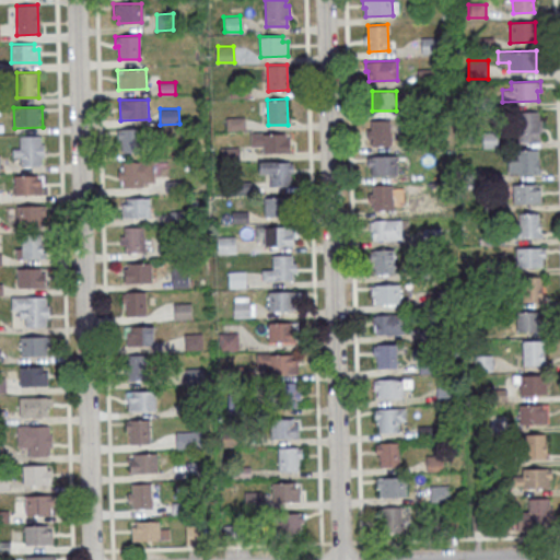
[(517,112),(517,142),(539,142),(539,112),(517,112)]
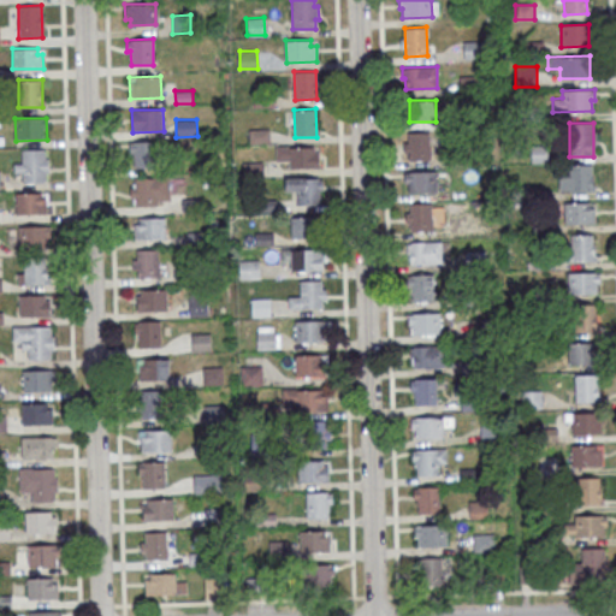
[(249,129),(270,128),(270,143),(249,143),(249,129)]
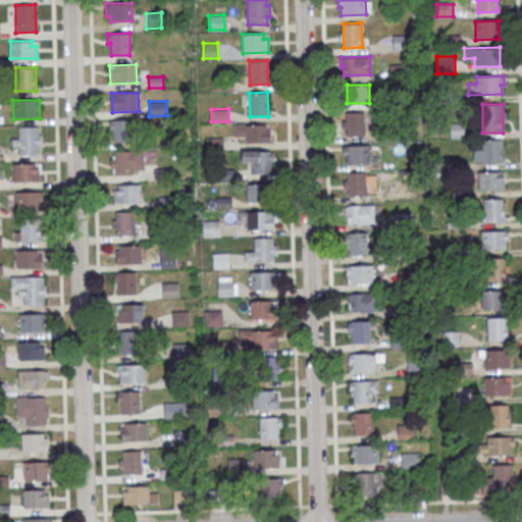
[(345,112),(364,111),(365,136),(346,136),(345,112)]
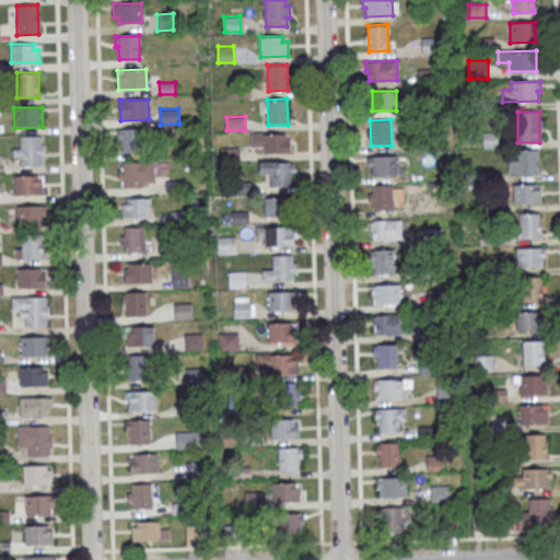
[(143,152),(143,129),(118,129),(118,152),(143,152)]
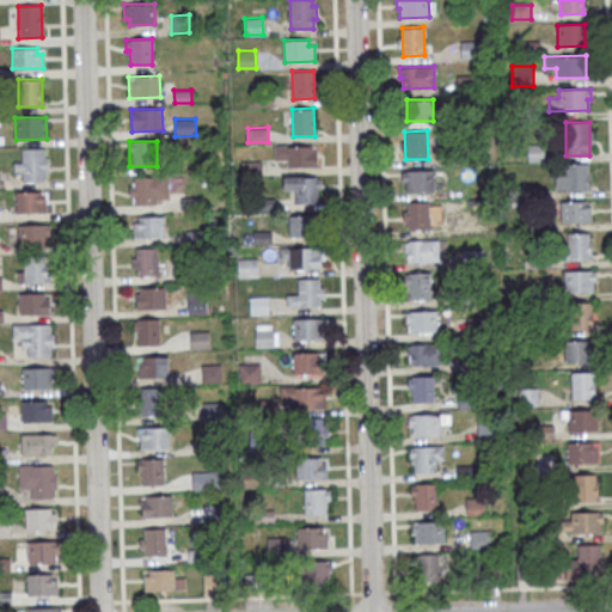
[(317,147),(274,147),(274,163),(287,163),(287,167),(317,167),(317,147)]
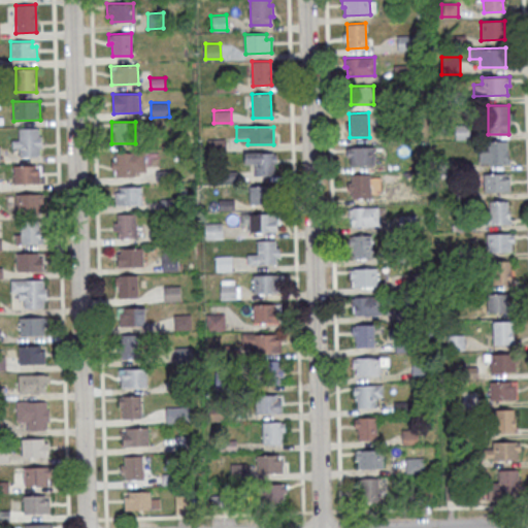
[(19,128),(38,128),(38,135),(41,135),(41,147),(38,147),(38,156),(19,156),(19,147),(12,147),(11,139),(19,139),(19,128)]
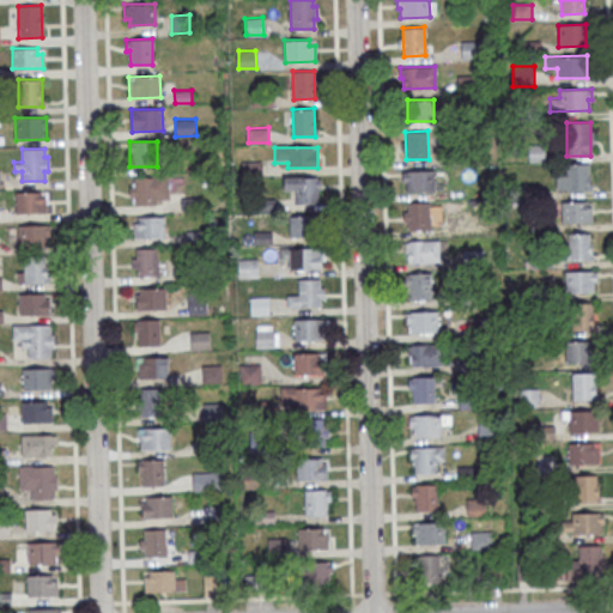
[(588,163),(589,189),(557,190),(556,176),(566,176),(566,163),(588,163)]
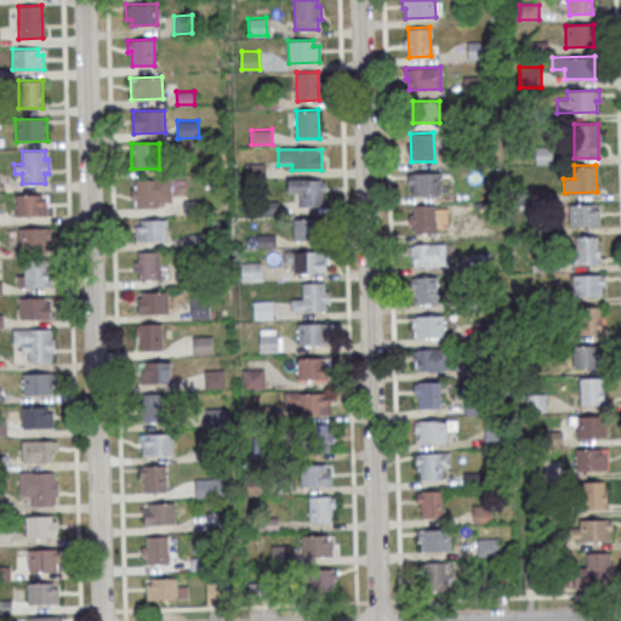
[(408,172),(408,184),(411,184),(411,194),(440,194),(440,172),(408,172)]
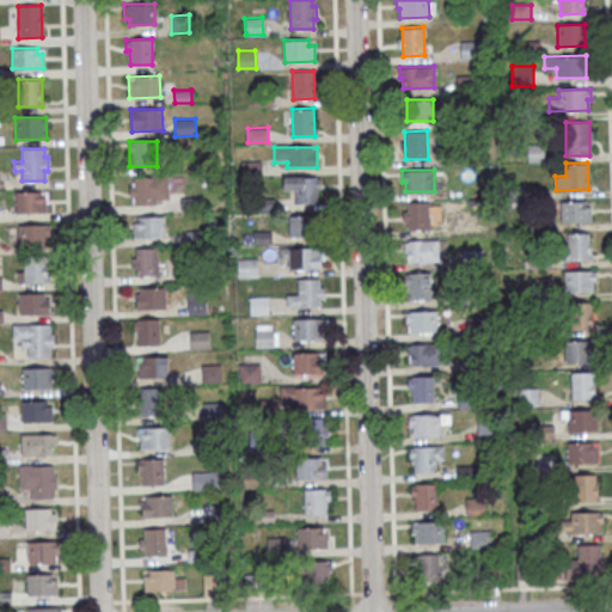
[(320,177),(283,177),(283,189),(297,189),(297,203),(320,203),(320,177)]
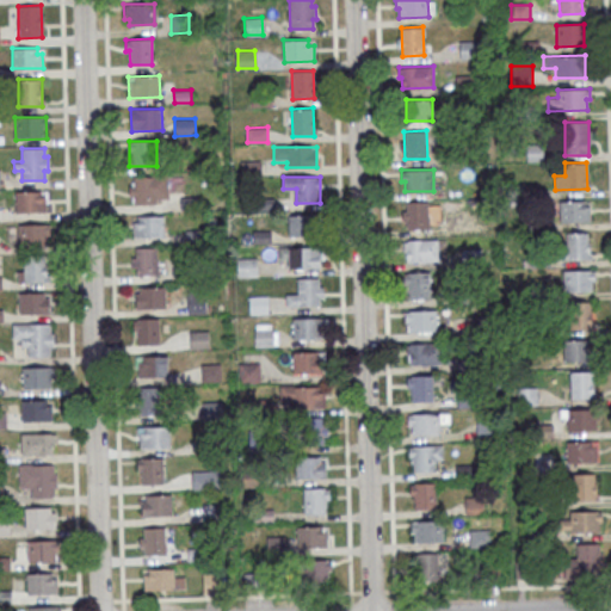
[(130,178),(130,204),(155,204),(155,178),(130,178)]
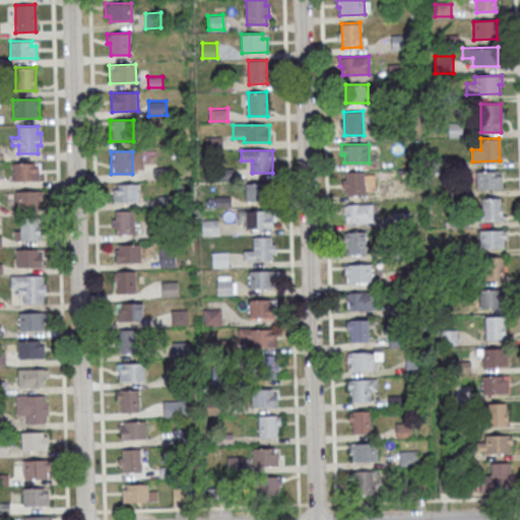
[(13,163),(13,181),(40,180),(40,168),(35,168),(35,163),(13,163)]
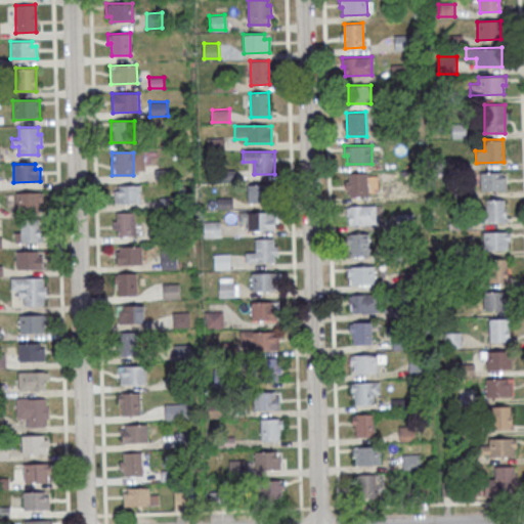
[(348,173),(366,172),(367,197),(349,197),(348,173)]
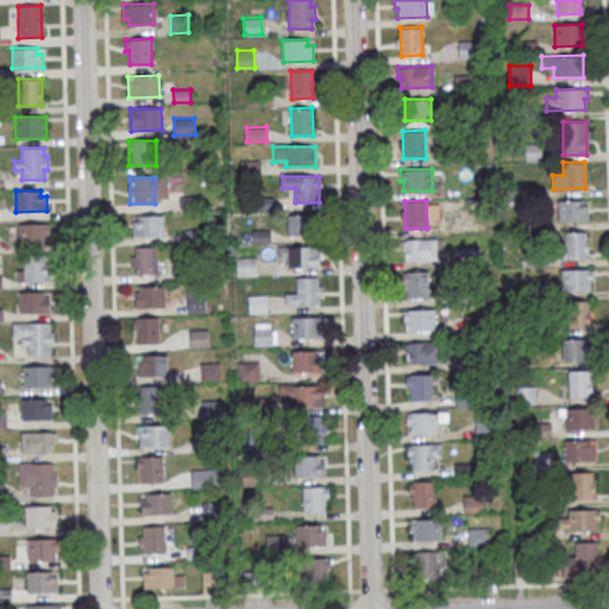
[(589,221),(588,209),(585,209),(585,200),(556,200),(557,221),(589,221)]
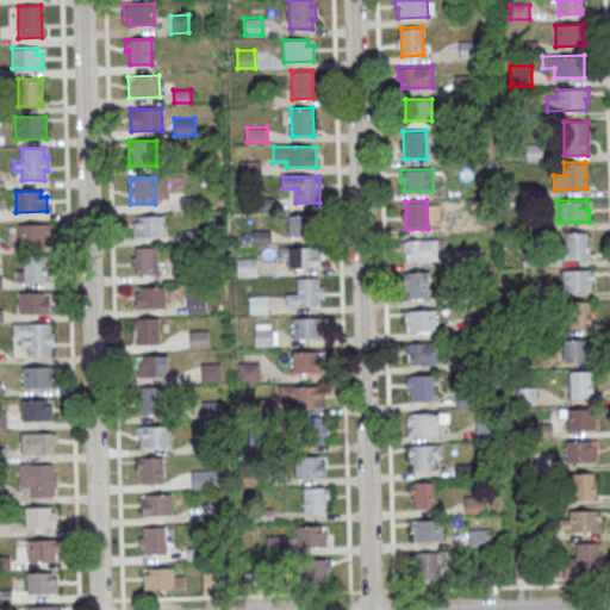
[(131,216),(132,237),(163,236),(163,215),(131,216)]
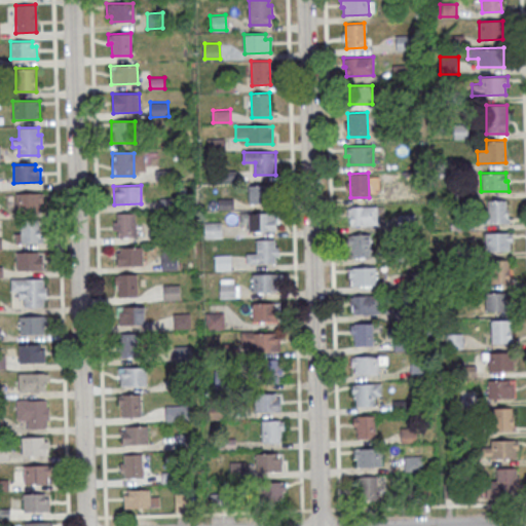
[(248,203),(275,203),(275,185),(248,185),(248,203)]
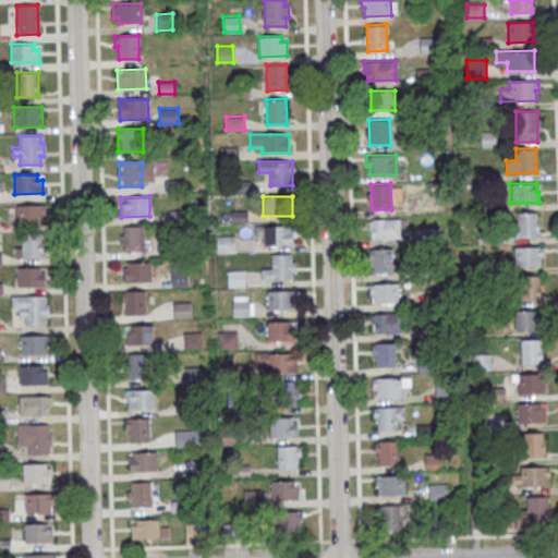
[(16,205),(16,225),(45,223),(45,204),(16,205)]
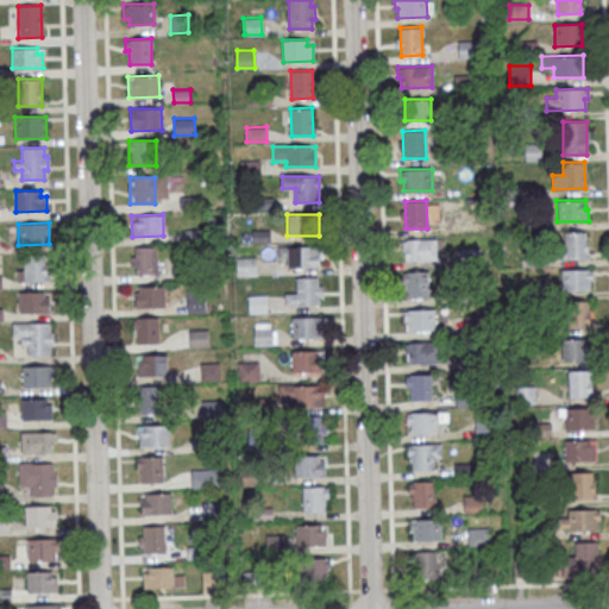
[(586,233),(560,233),(560,261),(586,261),(586,233)]
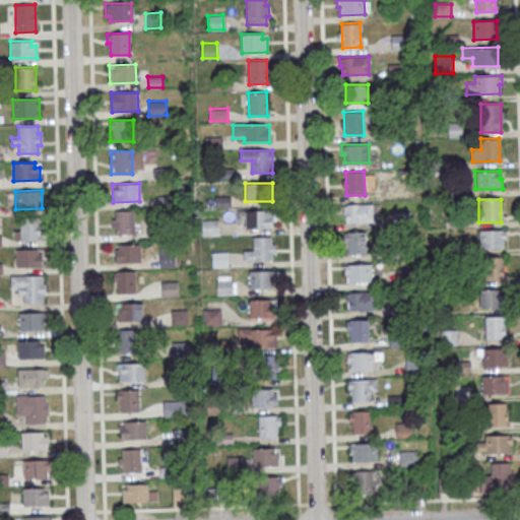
[(344,204),(344,213),(346,213),(346,222),(372,221),(372,203),(344,204)]
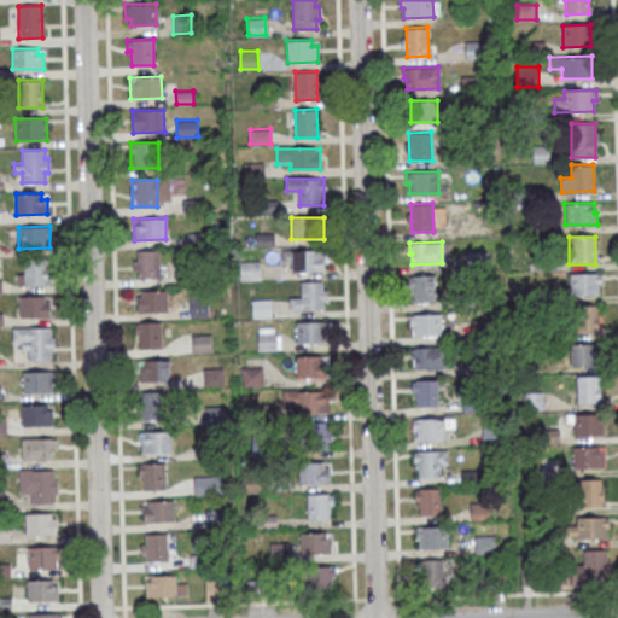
[(161,250),(134,250),(134,279),(161,279),(161,250)]
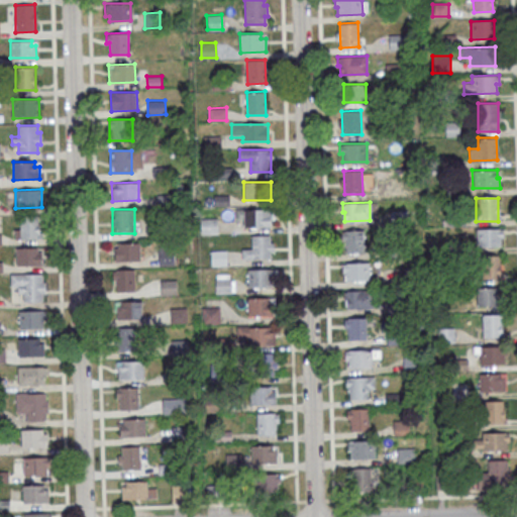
[(271,209),(243,209),(243,227),(271,227),(271,209)]
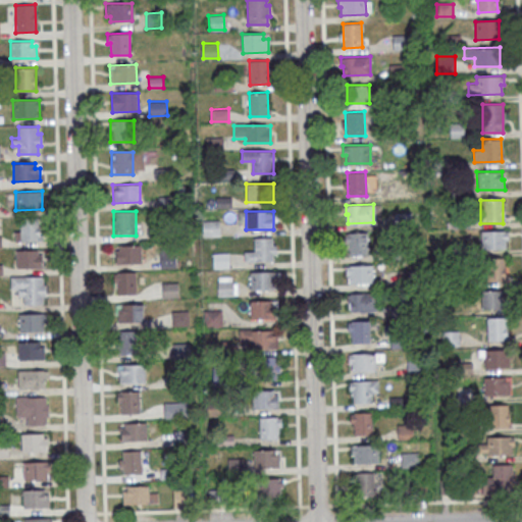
[(41,218),(16,218),(16,241),(41,241),(41,218)]
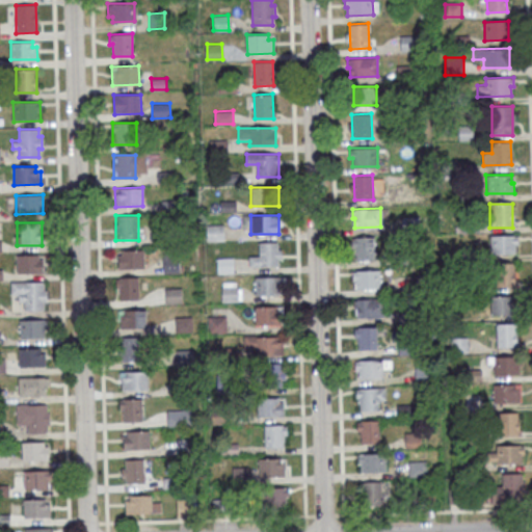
[(490,235),(491,255),(514,254),(514,244),(519,244),(517,234),(490,235)]
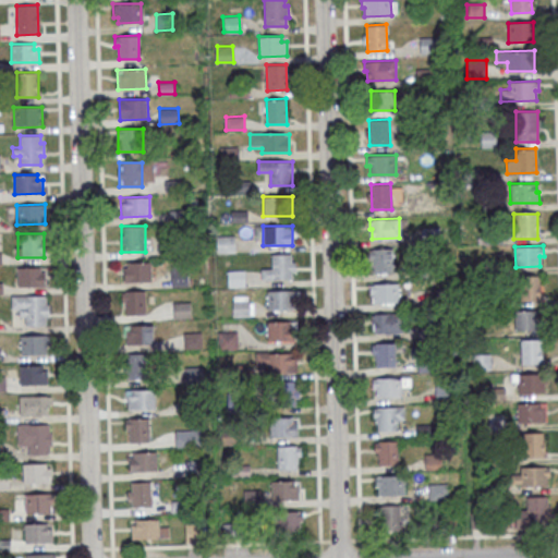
[(368,249),(368,273),(393,273),(393,249),(368,249)]
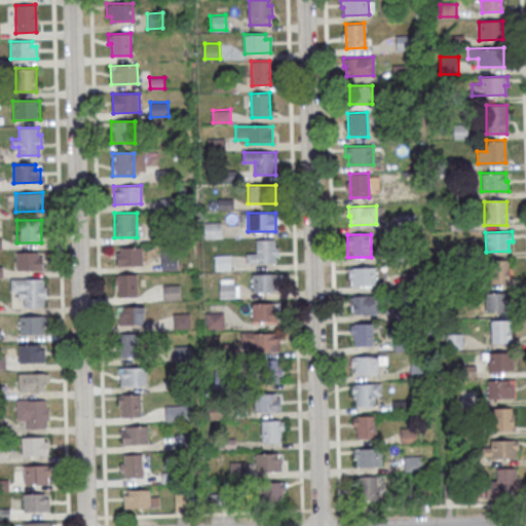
[(256,239),(274,238),(275,263),(247,264),(247,253),(256,253),(256,239)]
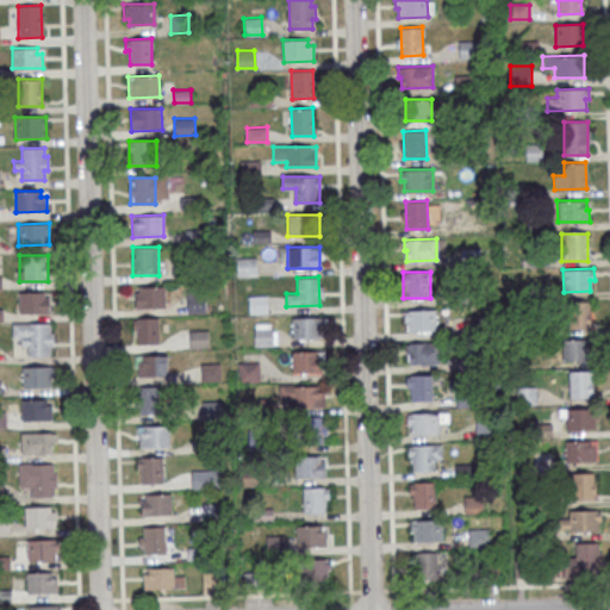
[(134,287),(135,309),(166,307),(165,286),(134,287)]
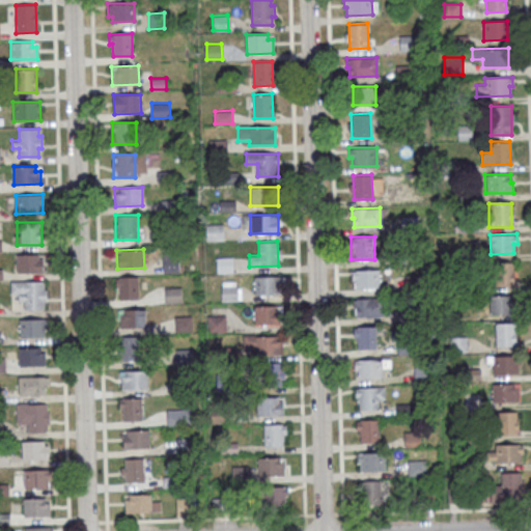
[(16,254),(17,273),(43,272),(43,259),(38,259),(38,254),(16,254)]
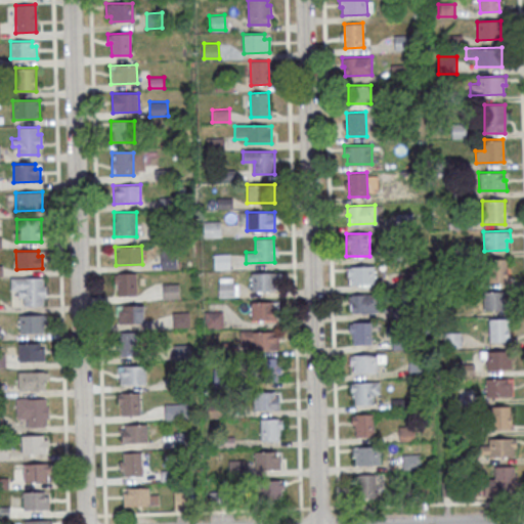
[(161,268),(176,268),(176,252),(161,252),(161,268)]
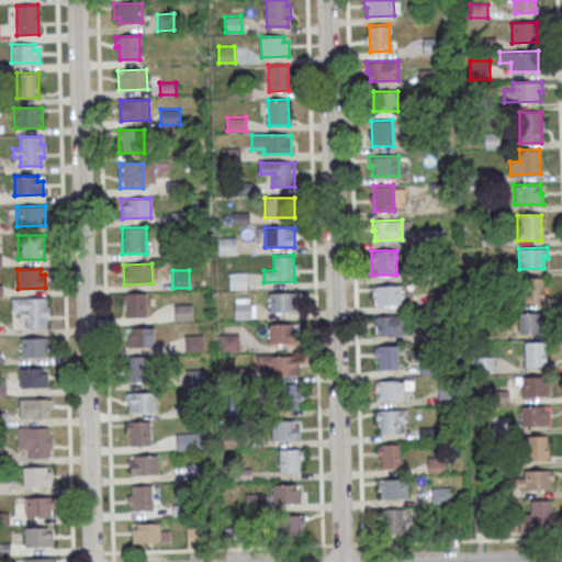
[(524,303),(543,303),(543,279),(524,279),(524,303)]
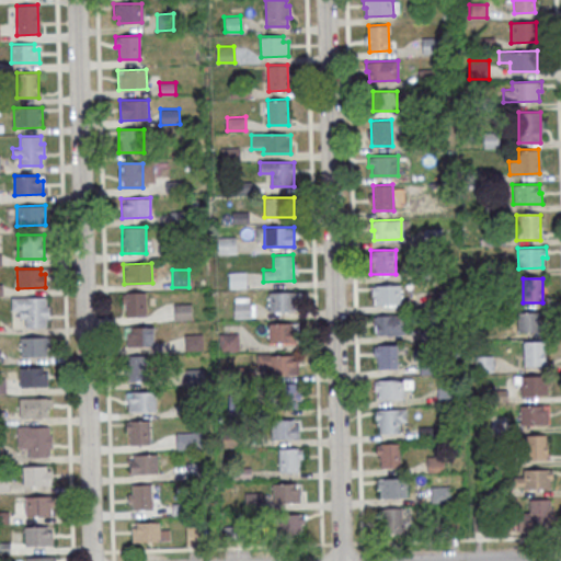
[(371,285),(373,295),(375,295),(375,305),(402,304),(401,284),(371,285)]
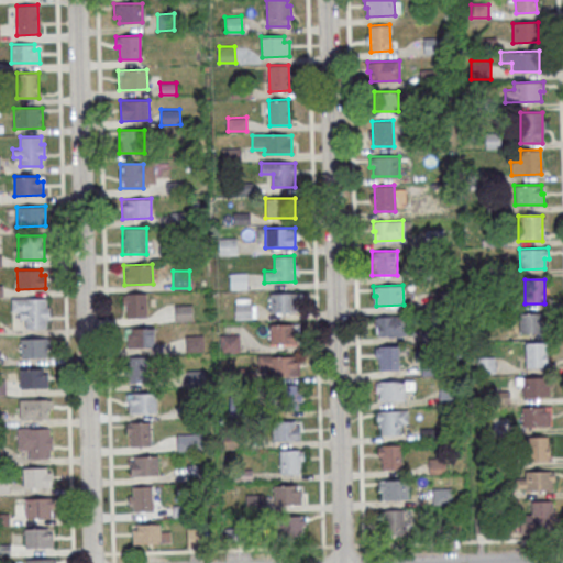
[(269,293),(269,313),(296,312),(296,302),(298,302),(298,293),(269,293)]
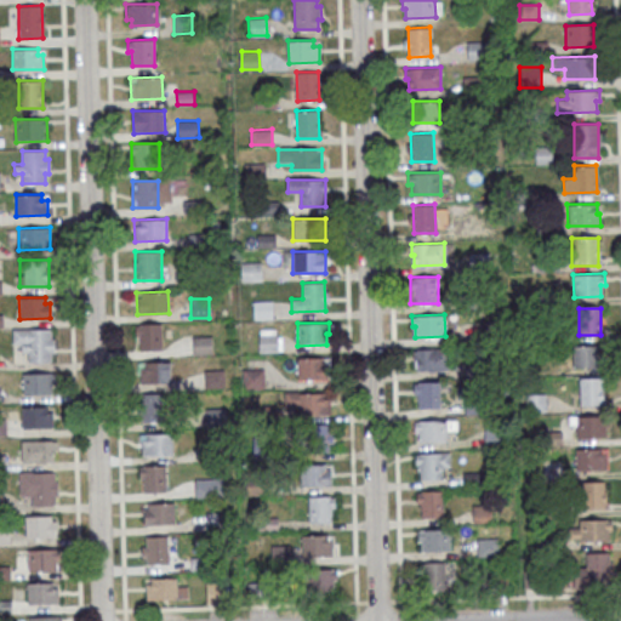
[(136,324),(136,351),(161,351),(161,324),(136,324)]
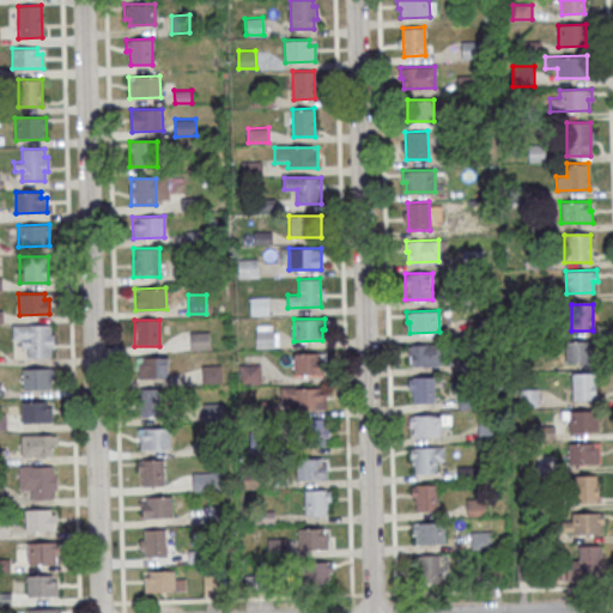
[(12,343),(25,343),(25,358),(52,358),(52,325),(12,325),(12,343)]
